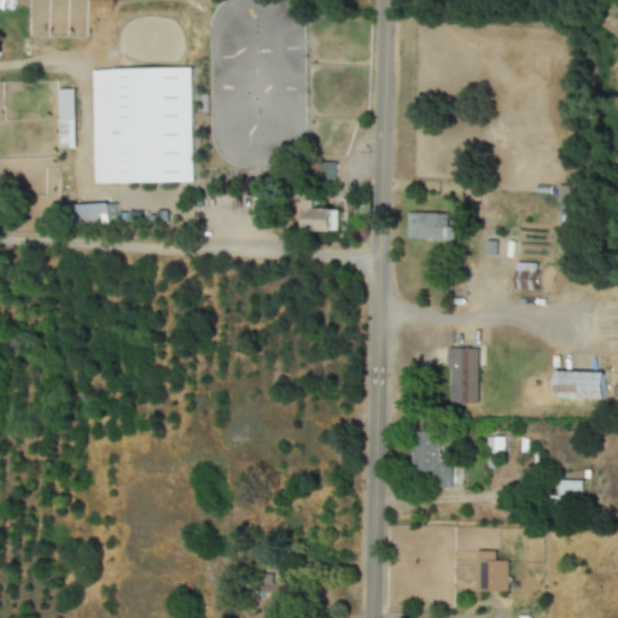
[(194,182),(193,68),(92,70),(94,184),(194,182)]
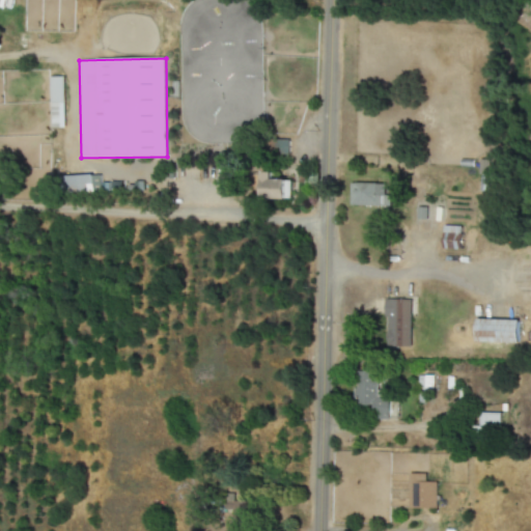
[(50,77),(51,128),(64,128),(63,77),(50,77)]
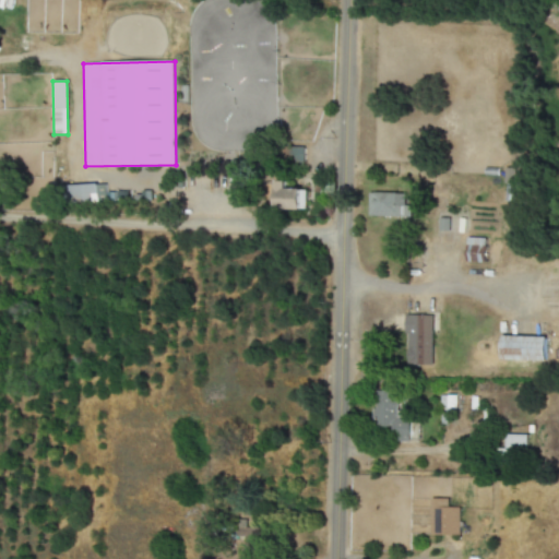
[(286,189),(287,181),(276,181),(275,210),(307,210),(307,189),(286,189)]
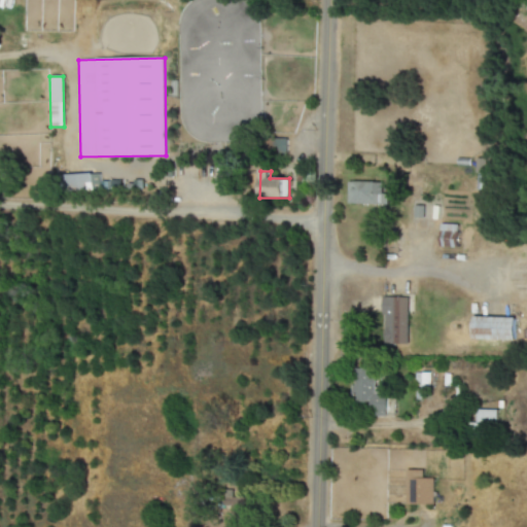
[(99,173),(65,175),(66,191),(99,190),(99,173)]
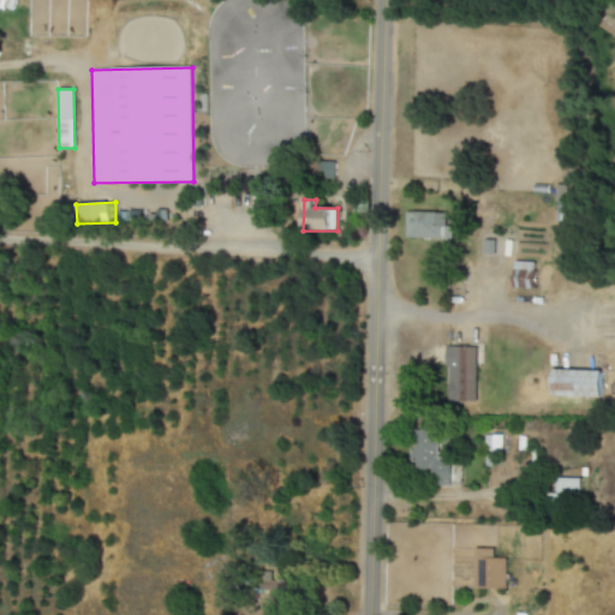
[(406,238),(452,239),(452,226),(446,226),(446,213),(406,213),(406,238)]
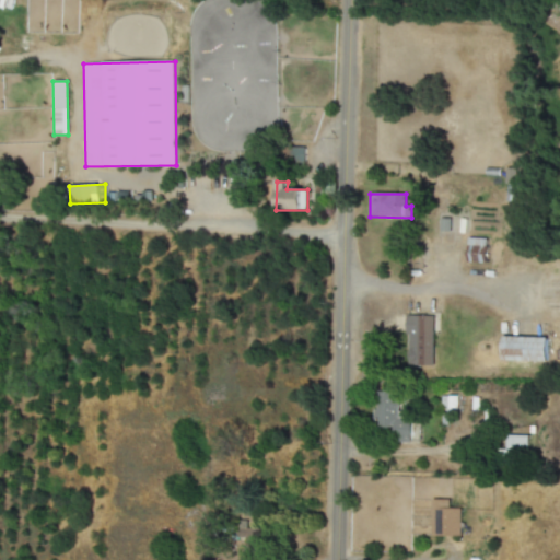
[(486,264),(487,238),(468,238),(468,263),(486,264)]
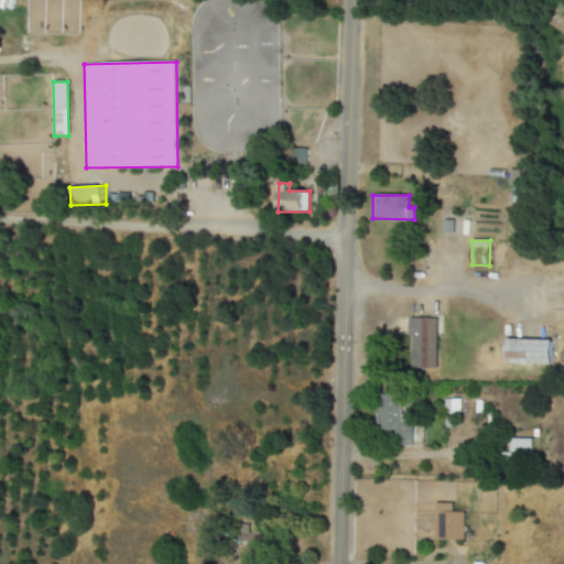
[(437,318),(410,318),(409,368),(436,369),(437,318)]
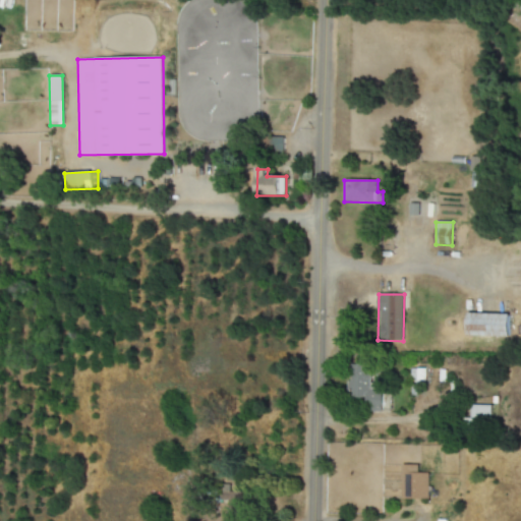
[(509,314),(467,313),(467,336),(508,337),(509,314)]
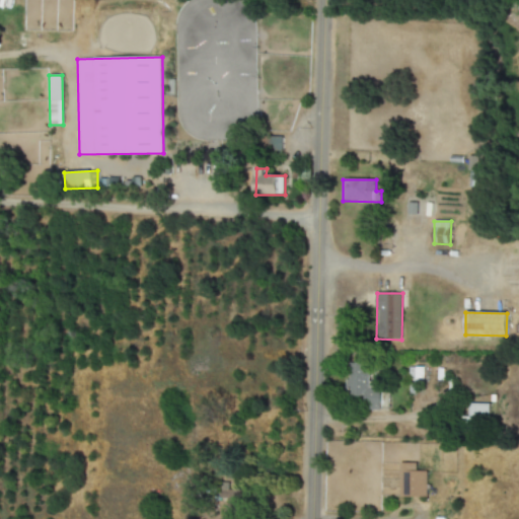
[(380,381),(369,381),(369,363),(348,363),(348,404),(380,404),(380,381)]
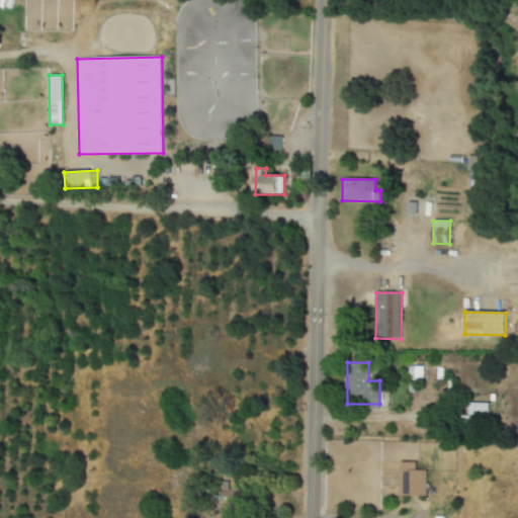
[(426,470),(415,470),(416,462),(400,462),(400,496),(426,497),(426,470)]
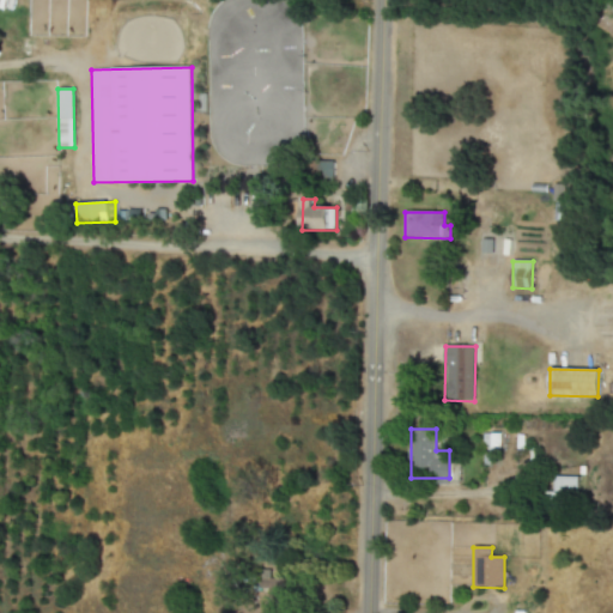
[(292,580),(265,578),(263,604),(291,605),(292,580)]
